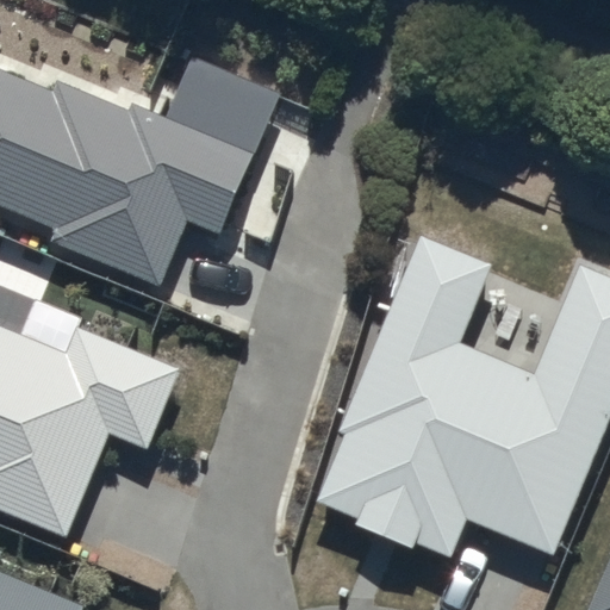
[(280,94),(190,57),(165,116),(131,103),(128,111),(57,82),(53,93),(0,70),(0,203),(58,226),(54,240),(161,284),(186,224),(221,238),(280,94)]
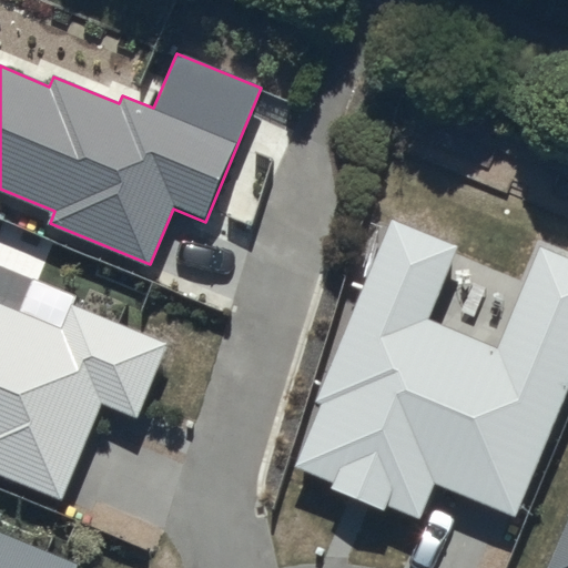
[(459,246),(393,219),(314,403),(322,406),(296,468),(419,519),(435,483),(514,516),(567,387),(567,255),(537,243),(495,344),(429,316),(459,246)]
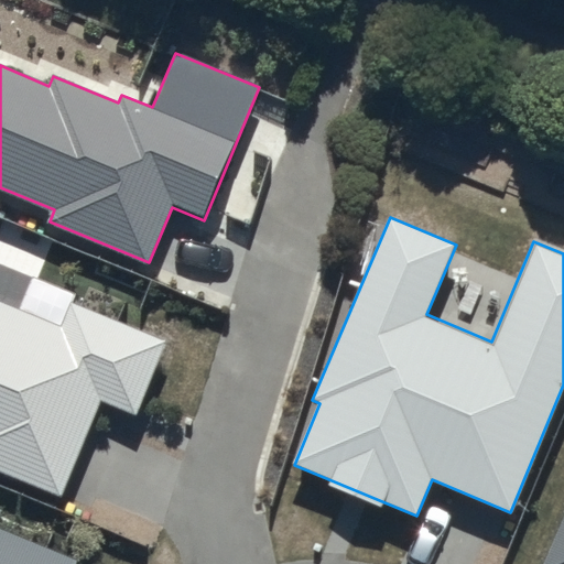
[(0,469),(61,495),(99,400),(137,415),(167,340),(69,300),(58,325),(0,300),(0,469)]
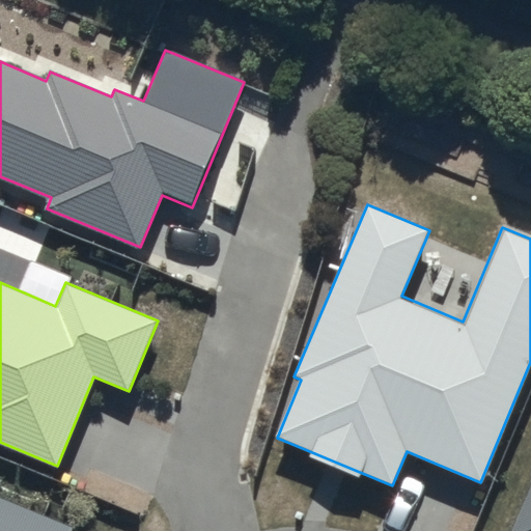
[(0,481),(1,481),(0,480),(0,530),(73,530),(74,528),(0,497),(0,481)]
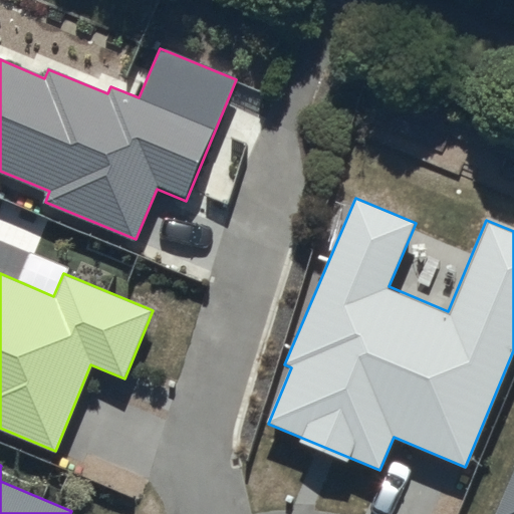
[(513,513),(513,472),(497,513),(513,513)]
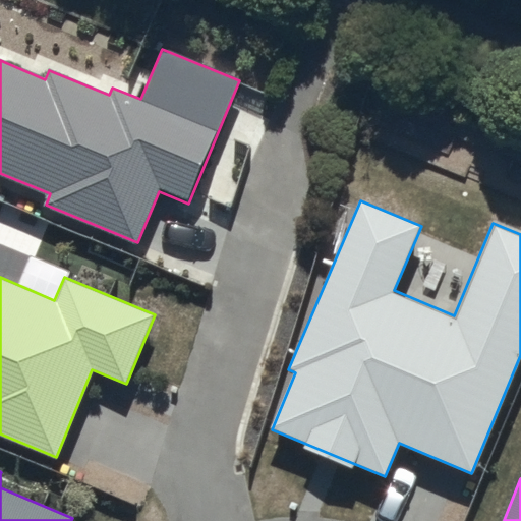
All buildings are outlined.
